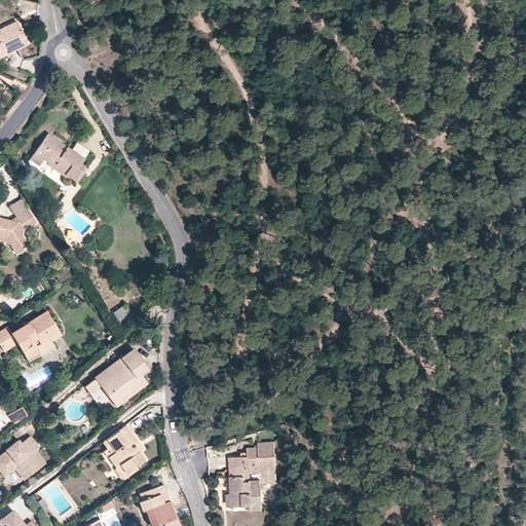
[(0,50),(15,44),(14,39),(26,35),(19,21),(0,27),(0,50)]
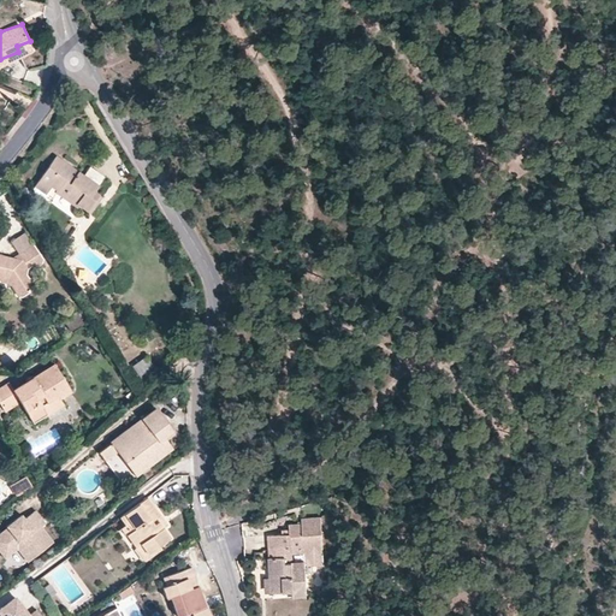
[(0,59),(0,64),(33,48),(30,41),(17,46),(18,52),(0,59)]
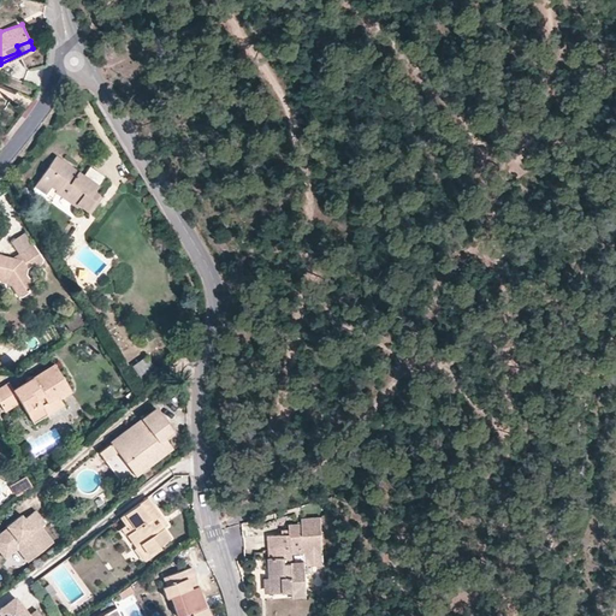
[(47,194),(52,187),(77,203),(88,212),(90,213),(101,197),(94,191),(98,187),(63,161),(57,169),(51,165),(35,185),(47,194)]
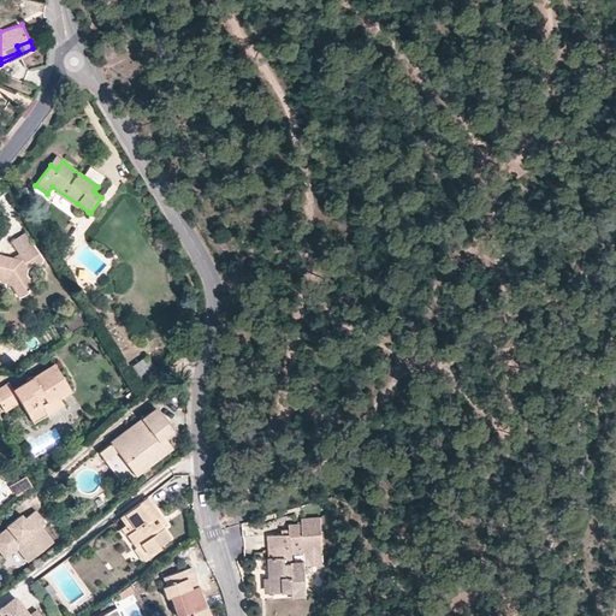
[(18,252),(33,244),(24,230),(11,240),(18,252)]
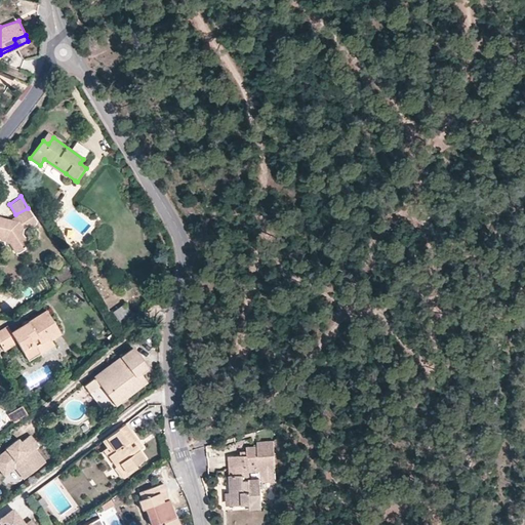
[(0,234),(1,237),(5,238),(6,239),(9,240),(14,250),(21,251),(24,250),(27,243),(25,241),(26,240),(26,238),(22,237),(18,233),(18,232),(21,230),(23,230),(36,224),(37,219),(36,219),(28,208),(15,214),(14,215),(13,218),(5,217),(3,219),(0,218),(0,234)]
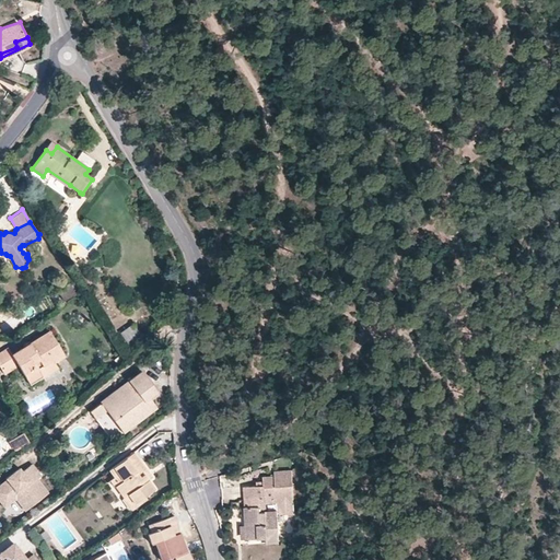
[(125,342),(140,336),(133,324),(119,330),(125,342)]
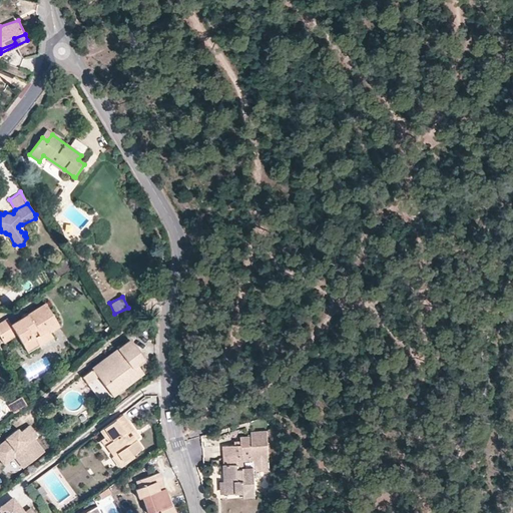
[(59,326),(45,304),(11,325),(17,335),(27,353),(40,345),(35,337),(48,330),(49,332),(59,326)]
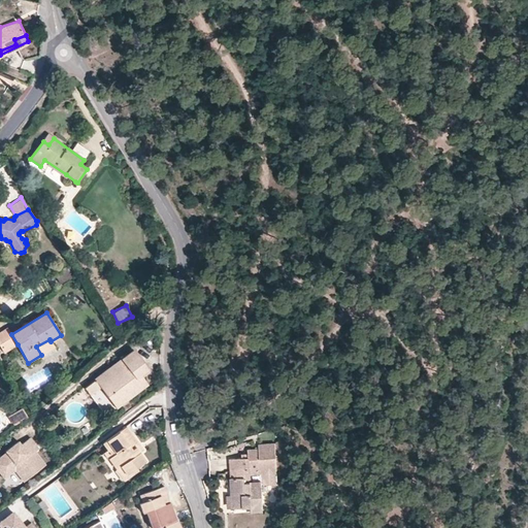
[(0,344),(4,353),(18,344),(11,334),(7,328),(0,332),(0,344)]
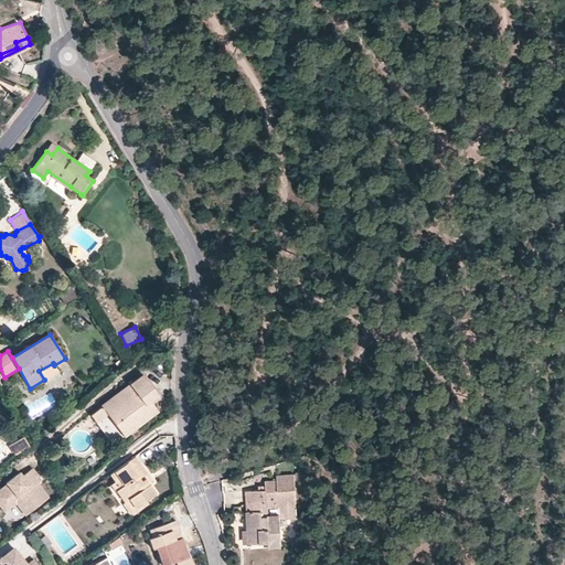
[(105,434),(114,445),(159,411),(153,404),(151,401),(159,395),(142,374),(102,405),(102,406),(91,415),(105,434)]
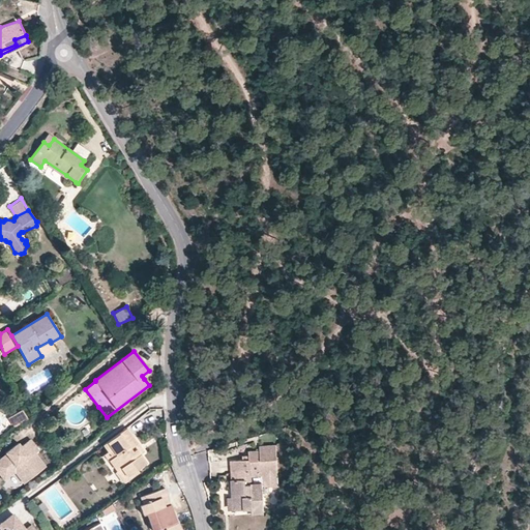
[(29,420),(23,411),(12,418),(18,428),(29,420)]
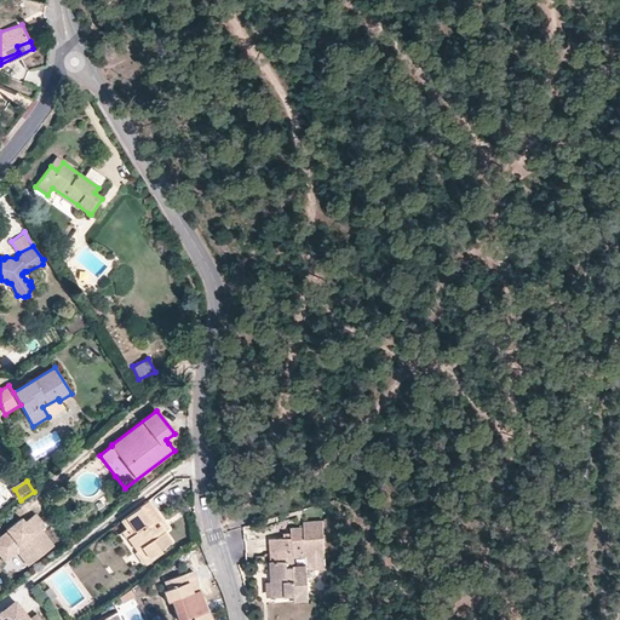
[(149,500),(122,520),(130,528),(122,534),(144,566),(166,551),(164,546),(173,540),(166,529),(160,521),(164,520),(149,500)]
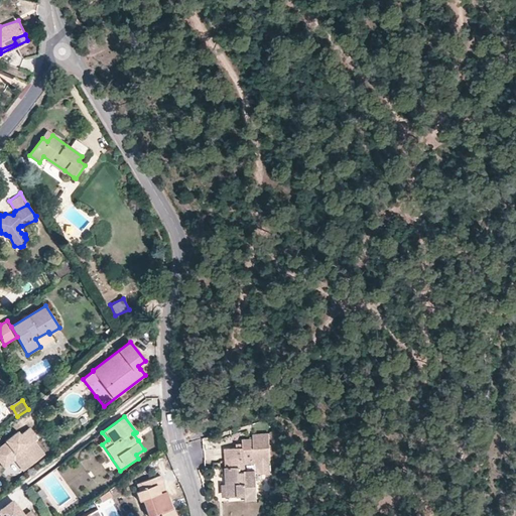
[(44,455),(34,441),(38,438),(29,427),(18,436),(15,432),(5,440),(6,441),(0,445),(0,462),(1,464),(11,456),(14,459),(23,471),(44,455)]
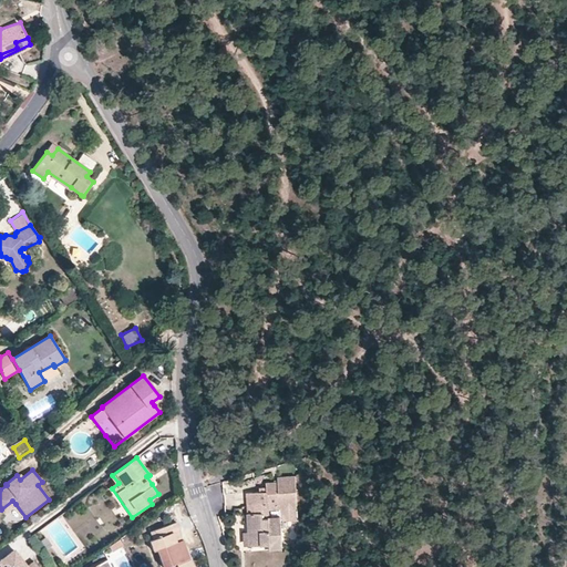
[(281,518),(269,518),(268,507),(278,507),(279,511),(298,509),(295,480),(277,481),(277,484),(266,485),(266,490),(259,490),(260,494),(247,494),(248,513),(248,531),(249,545),(270,544),(270,548),(282,547),(281,518)]
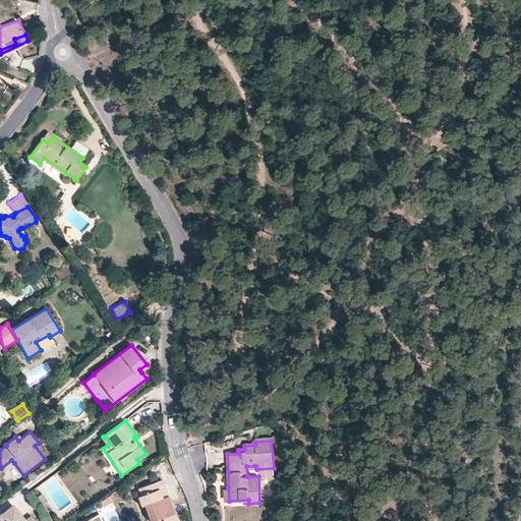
[(177,520),(168,496),(162,498),(159,489),(165,487),(162,479),(138,488),(141,496),(138,497),(141,506),(145,506),(150,520),(151,520),(162,518),(163,520),(177,520)]
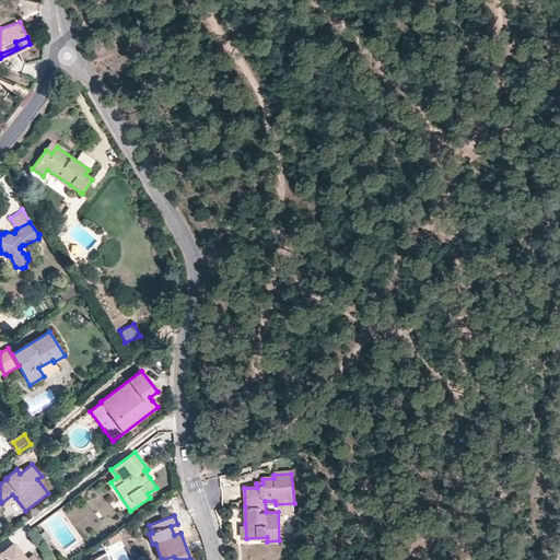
[(128,532),(118,537),(124,547),(133,540),(128,532)]
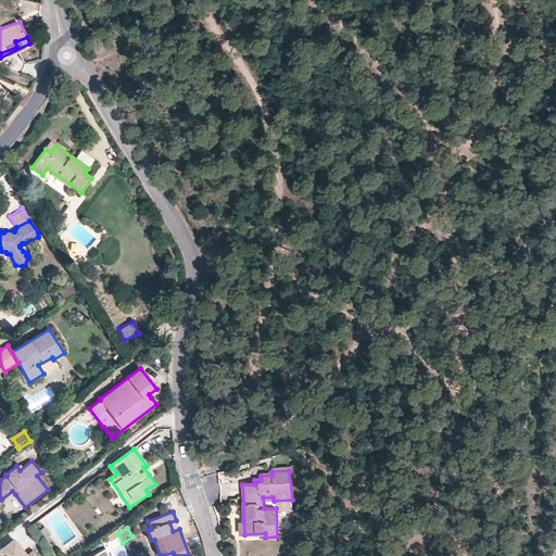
[(37,555),(34,551),(26,555),(13,539),(0,550),(0,554),(1,555),(37,555)]
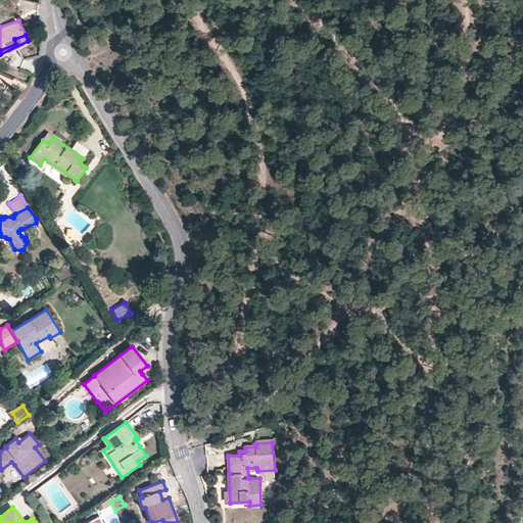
All buildings are outlined.
